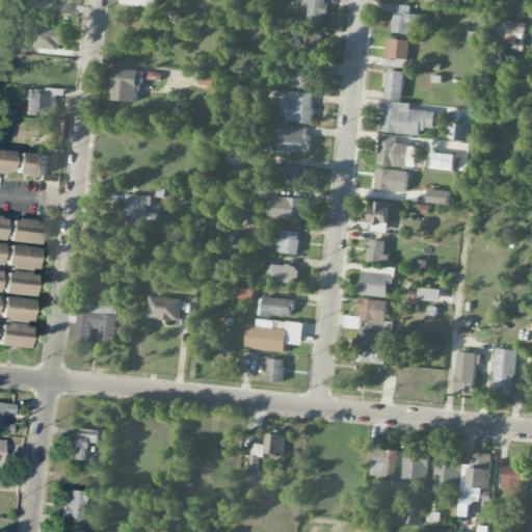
[(156,8),(157,0),(122,0),(122,3),(156,8)]
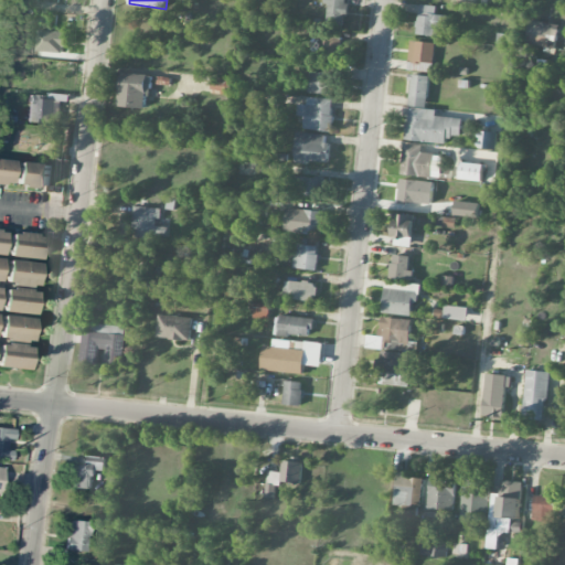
[(347,24),(347,0),(326,0),(326,23),(347,24)]
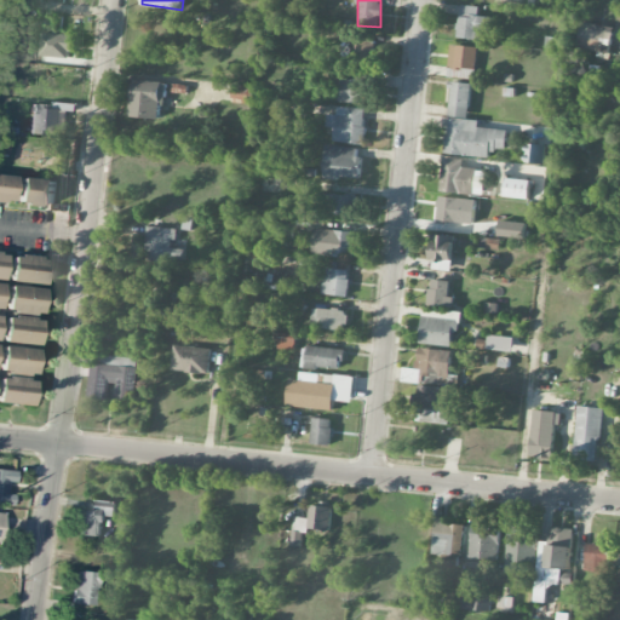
[(480,6),(460,6),(459,39),(482,39),(482,30),(492,30),(493,17),(480,17),(480,6)]
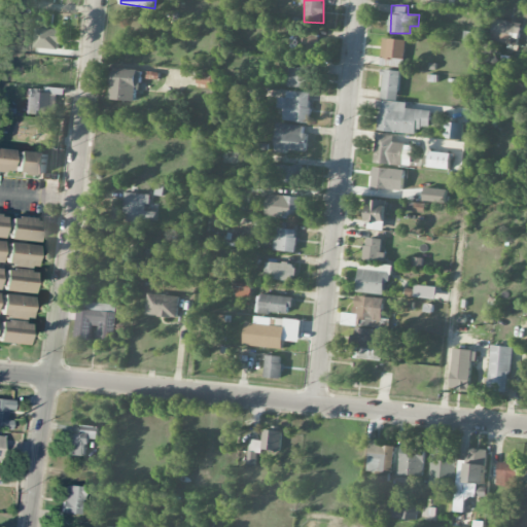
[(522,24),(496,19),(492,40),(518,45),(522,24)]
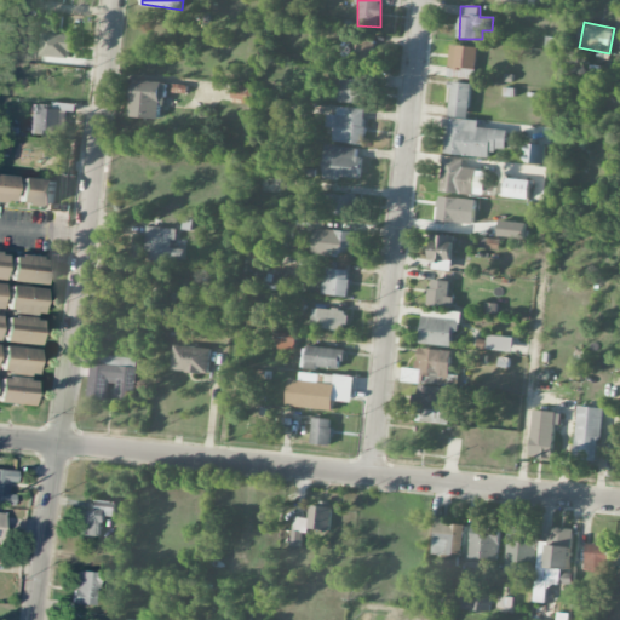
[(355,64),(379,65),(380,42),(356,41),(355,64)]
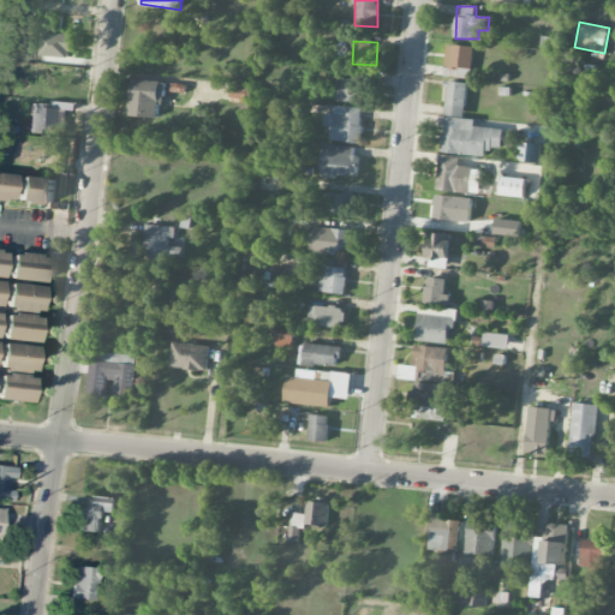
[(446,69),(463,70),(461,78),(472,78),(473,46),(447,45),(446,69)]
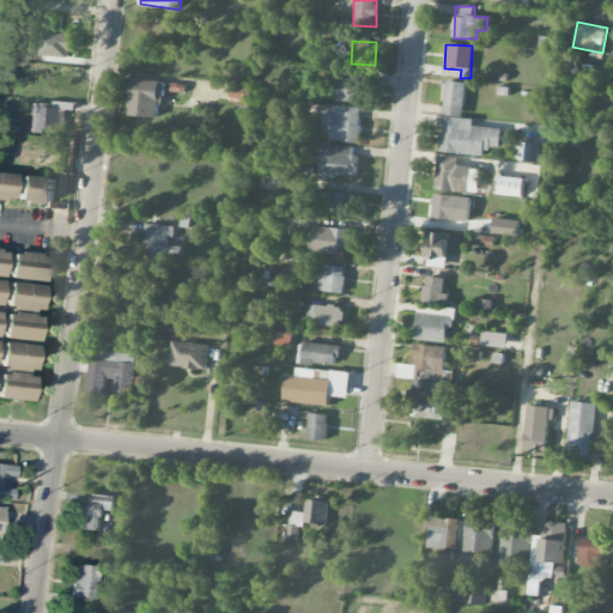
[(337,102),(362,102),(362,78),(337,78),(337,102)]
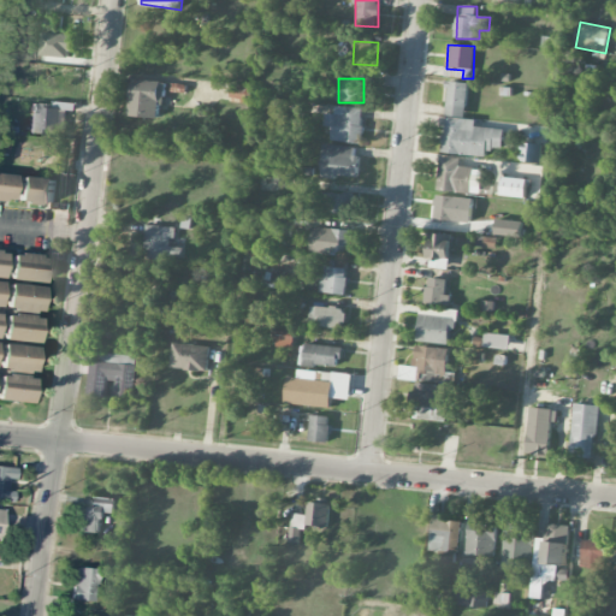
[(130,117),(158,118),(159,107),(164,107),(165,82),(131,81),(130,117)]
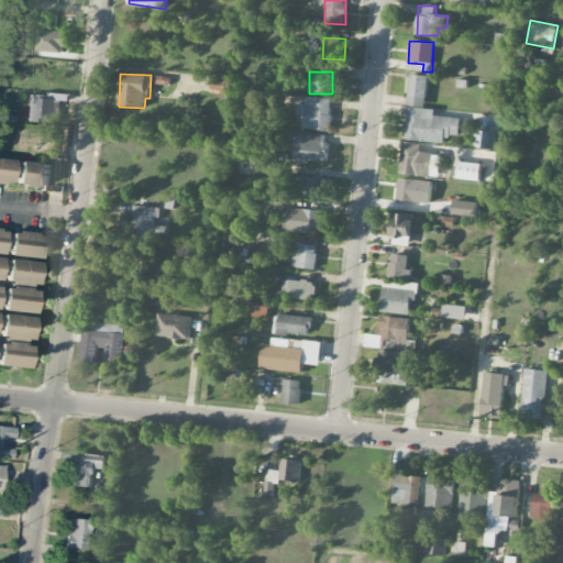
[(408,106),(426,107),(429,76),(410,74),(408,106)]
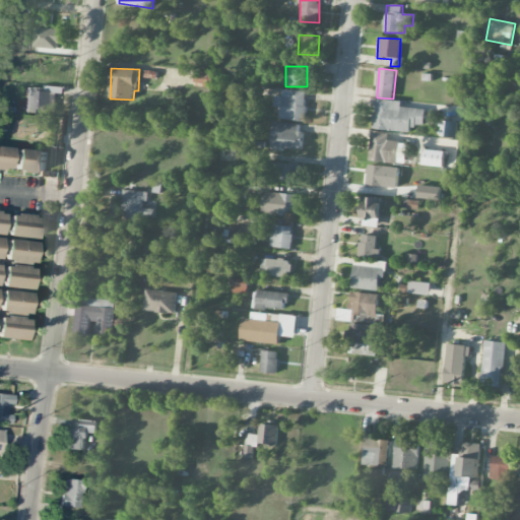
[(215,71),(195,71),(195,86),(215,86),(215,71)]
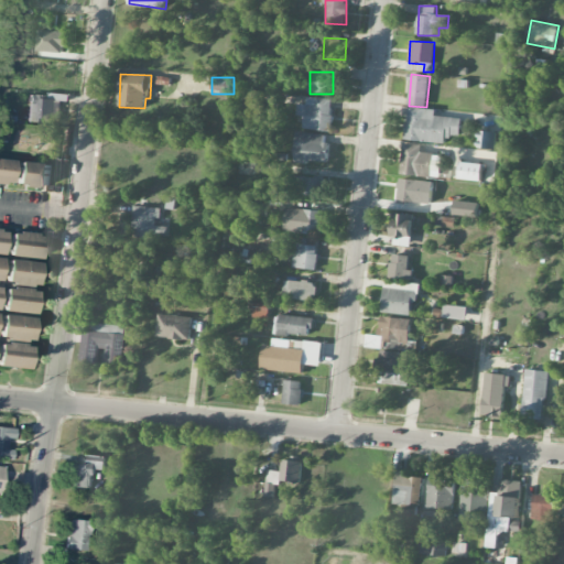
[(28,94),(28,121),(62,122),(62,95),(28,94)]
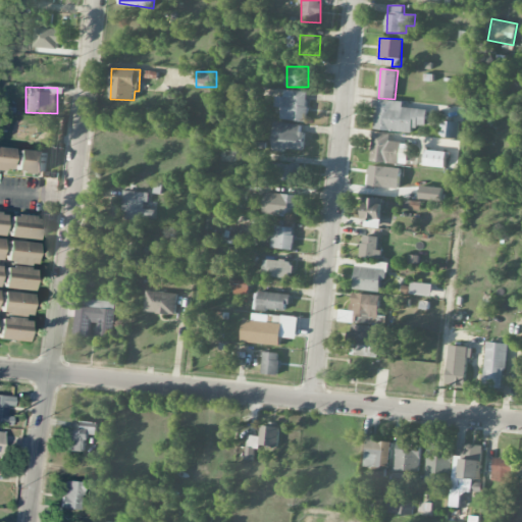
[(275,97),(274,107),(281,107),(280,119),(307,120),(308,92),(284,90),(283,97),(275,97)]
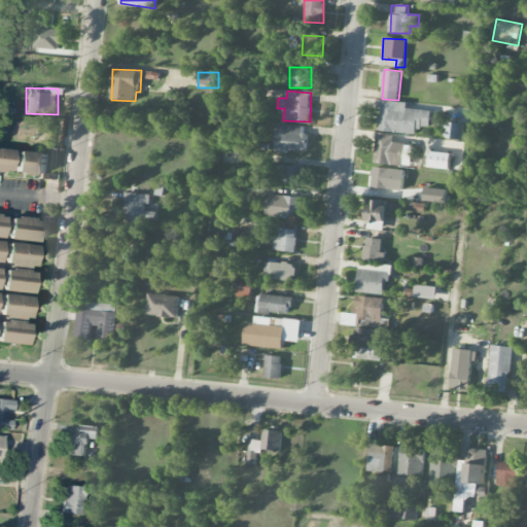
[(379,131),(417,134),(418,127),(430,128),(431,110),(408,108),(408,102),(382,100),(379,131)]
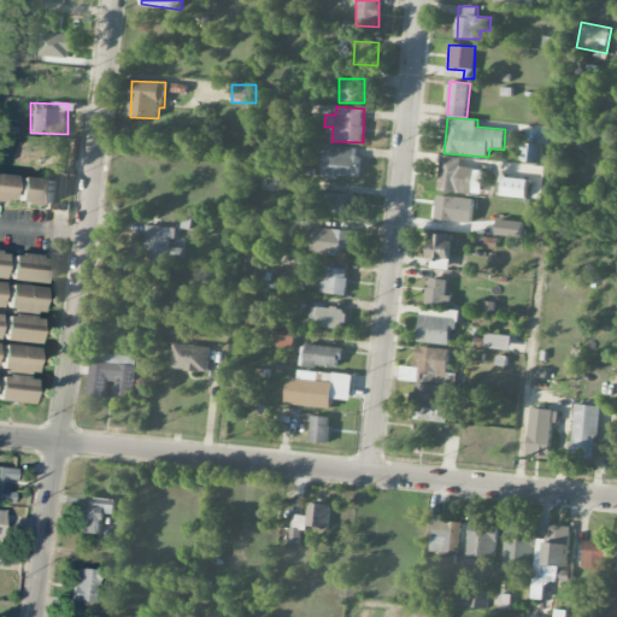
[(542,145),(524,144),(523,162),(541,163),(542,145)]
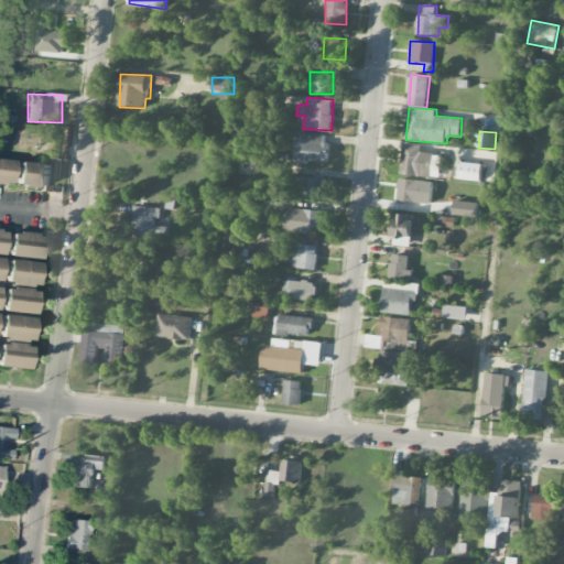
[(327,163),(327,133),(294,132),(294,162),(327,163)]
